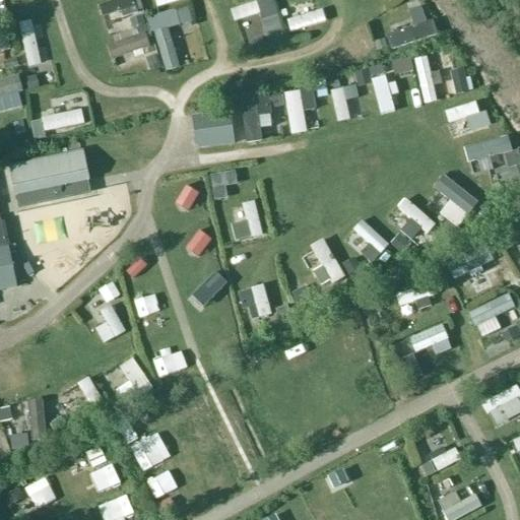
[(243,19),(261,15),(257,0),(250,0),(240,2),(243,19)]
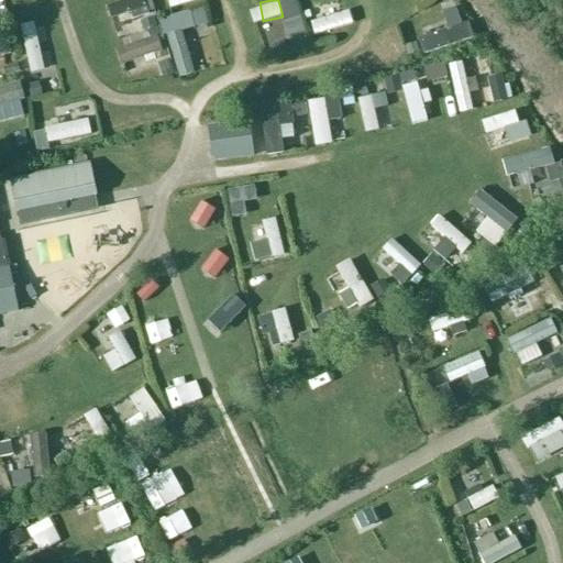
[(297,0),(282,0),(286,29),(300,28),(297,0)]
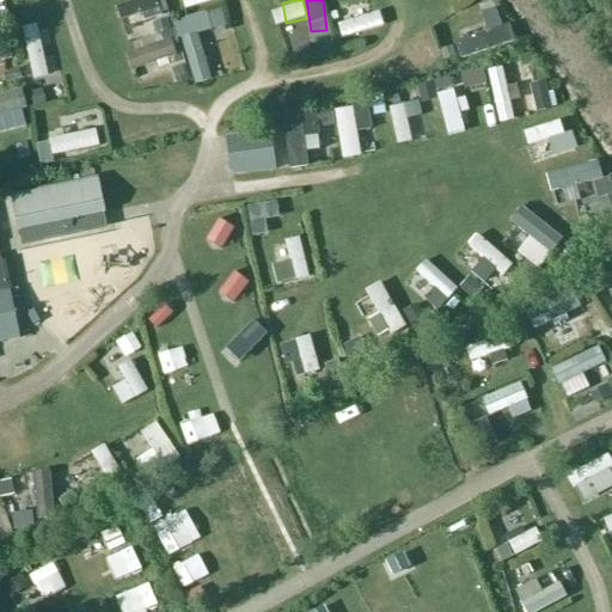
[(459,51),(513,38),(508,22),(456,35),(459,51)]
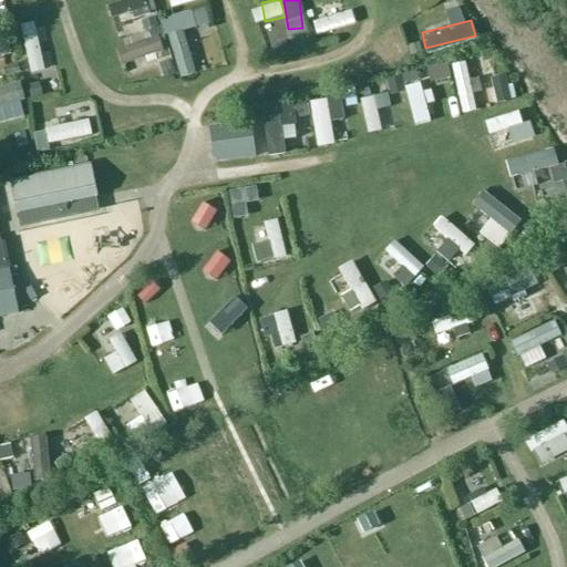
[(119,45),(124,59),(165,43),(160,30),(119,45)]
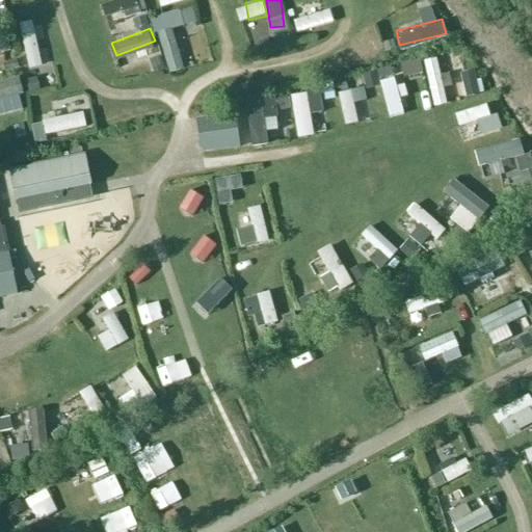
[(170,71),(184,68),(181,55),(191,52),(185,29),(161,36),(170,71)]
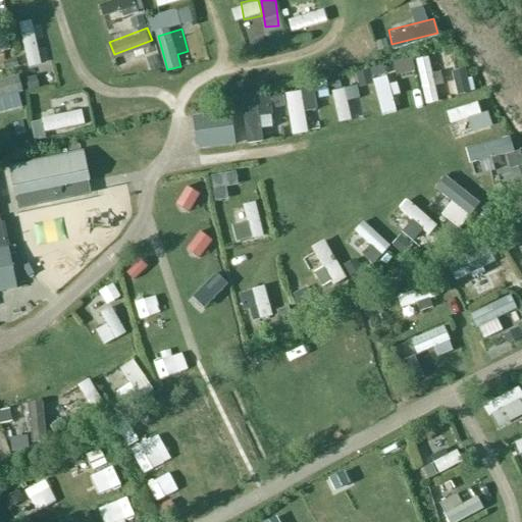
[(27,31),(28,62),(47,61),(46,30),(27,31)]
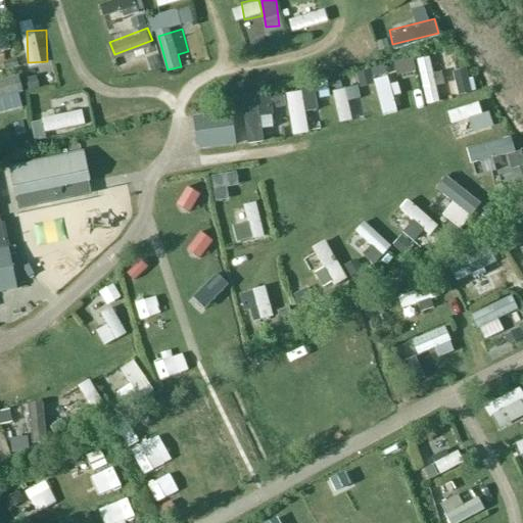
[(396,76),(417,72),(415,58),(394,62),(396,76)]
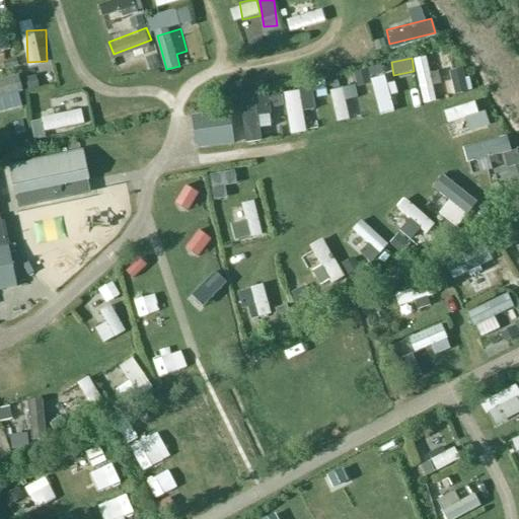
[(430,58),(417,58),(419,101),(432,100),(430,58)]
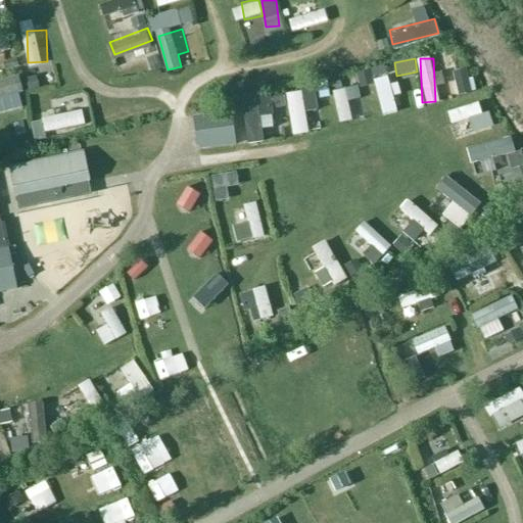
[(34,68),(40,86),(56,81),(50,62),(34,68)]
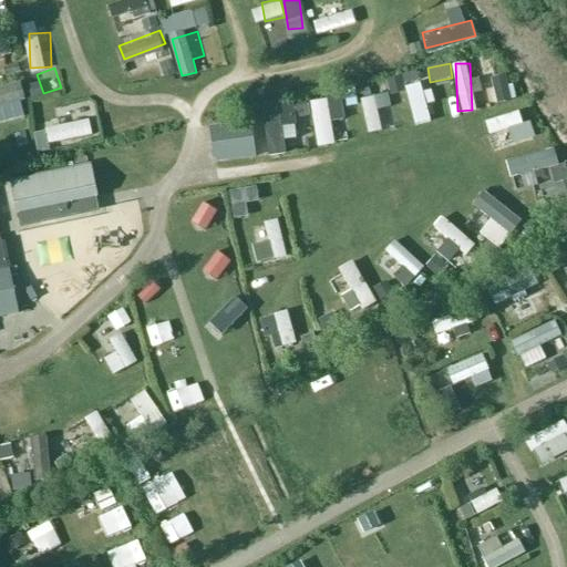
[(406,86),(422,84),(420,72),(404,74),(406,86)]
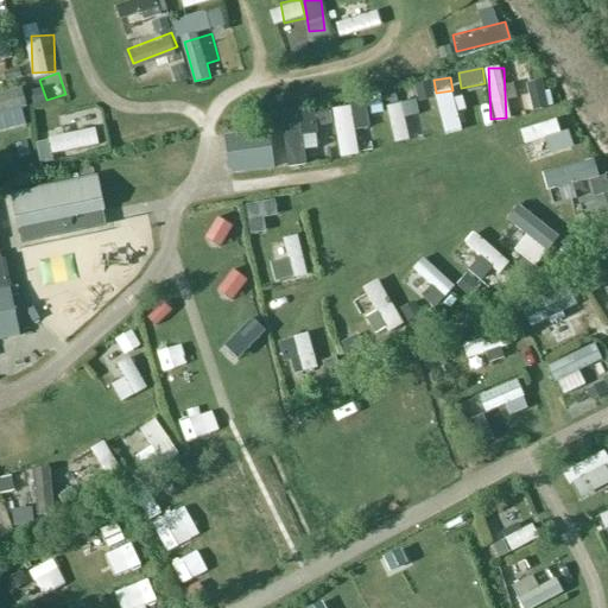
[(431,80),(416,83),(420,99),(435,95),(431,80)]
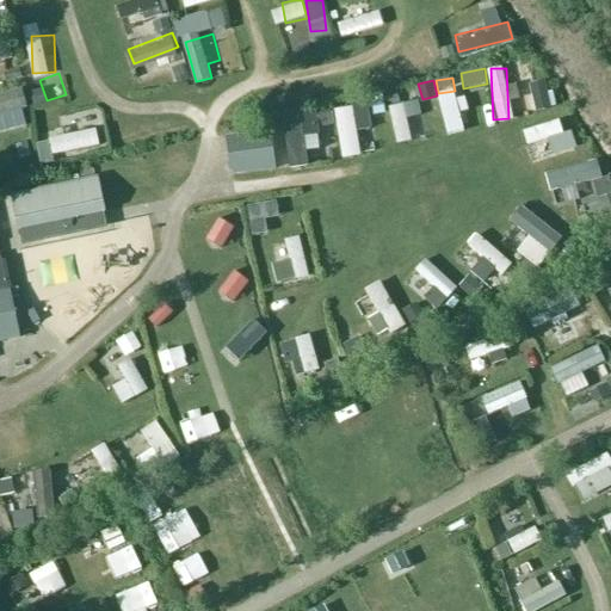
[(0,90),(0,107),(25,104),(23,86),(0,90)]
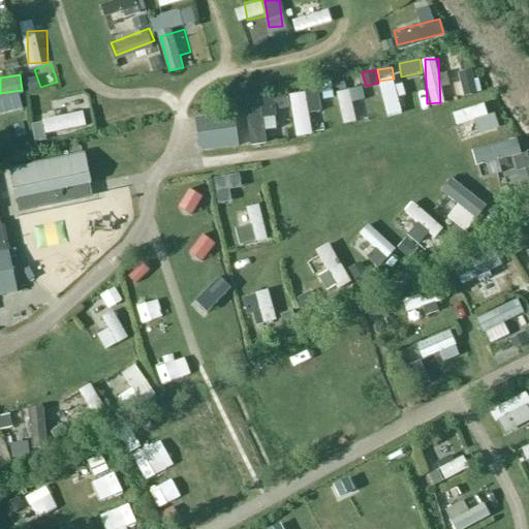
[(380,83),(383,116),(400,115),(398,82),(380,83)]
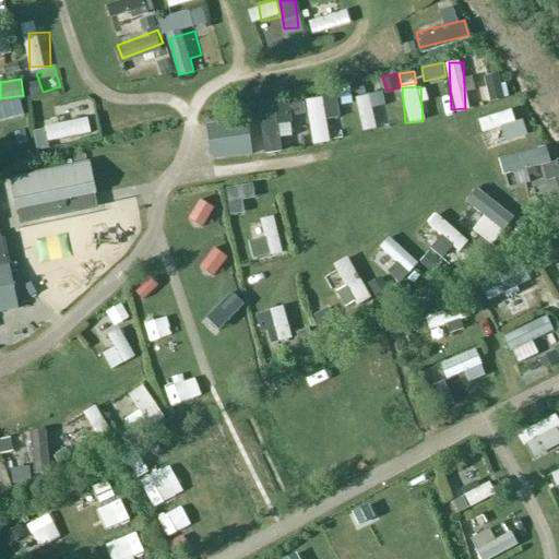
[(371,107),(385,106),(384,91),(371,92),(371,107)]
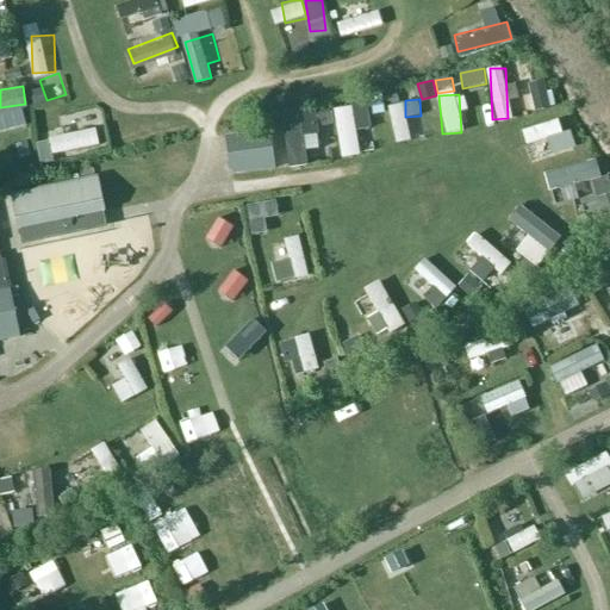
[(355,125),(367,124),(366,100),(354,101),(355,125)]
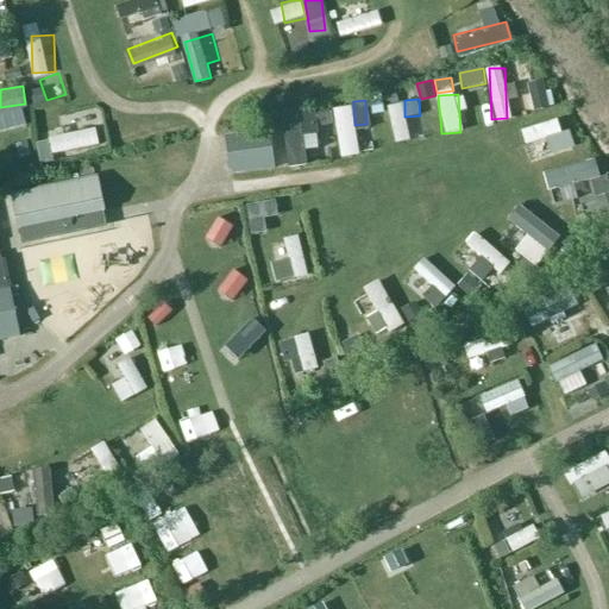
[(402,101),(388,105),(396,145),(410,142),(402,101)]
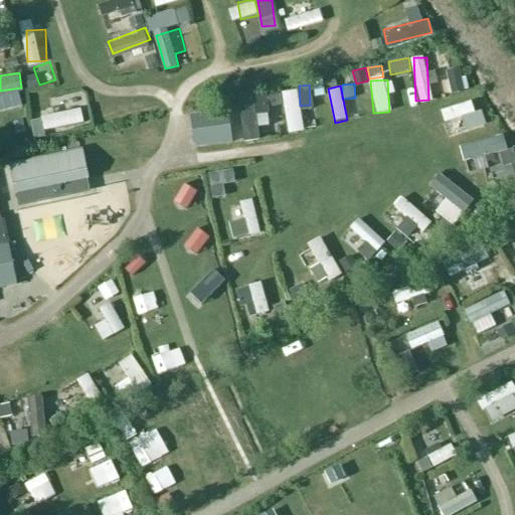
[(0,94),(0,116),(25,109),(19,88),(0,94)]
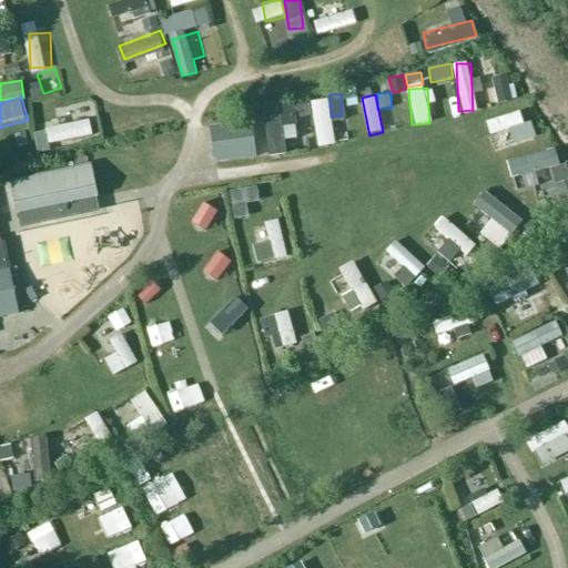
[(316,146),(332,146),(331,97),(315,97),(316,146)]
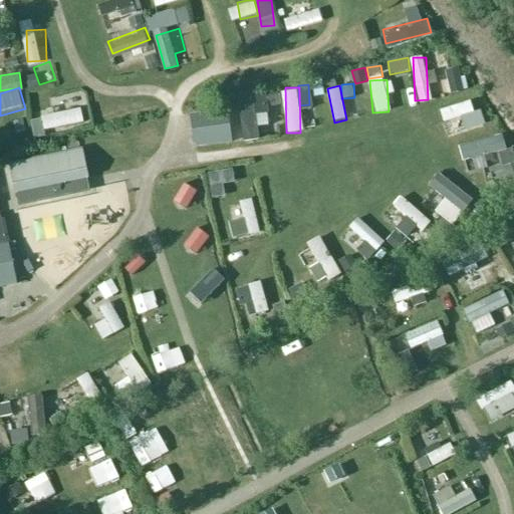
[(256,121),(267,121),(267,95),(241,95),(242,132),(256,132),(256,121)]
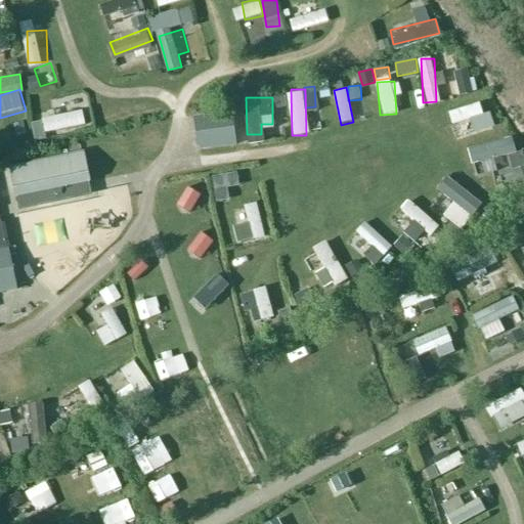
[(31,123),(35,140),(87,127),(80,98),(51,105),(54,117),(31,123)]
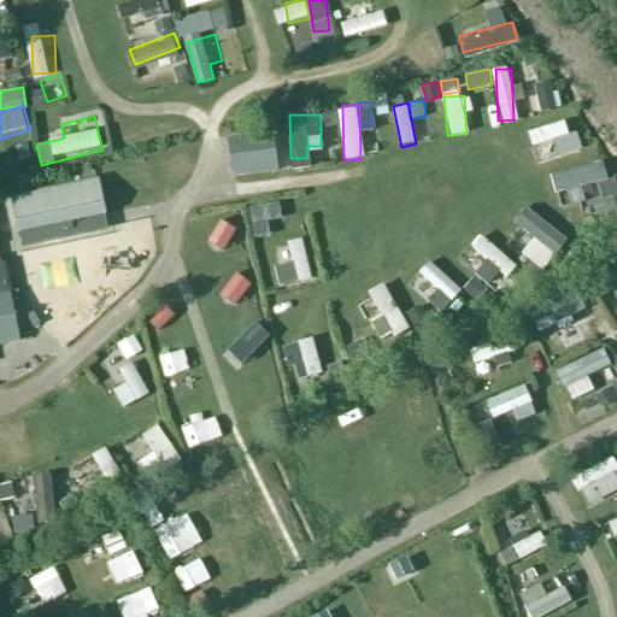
[(529,133),(535,153),(570,144),(564,123),(529,133)]
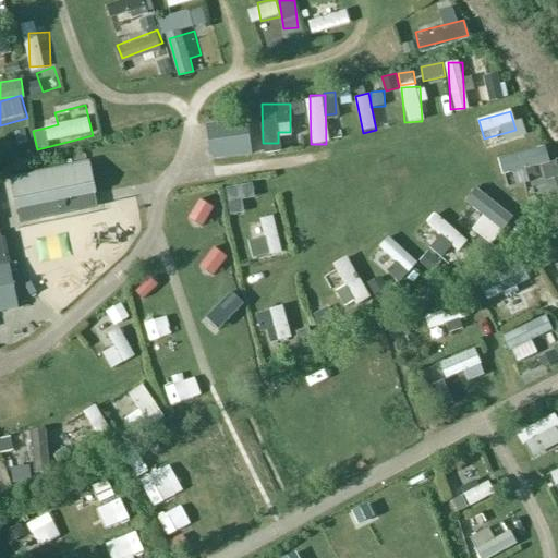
[(251,155),(245,120),(206,125),(210,160),(251,155)]
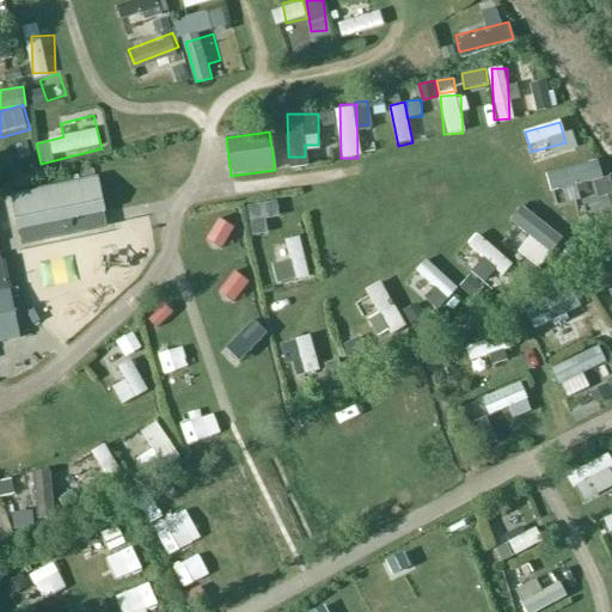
[(11,196),(17,231),(105,214),(98,179),(11,196)]
